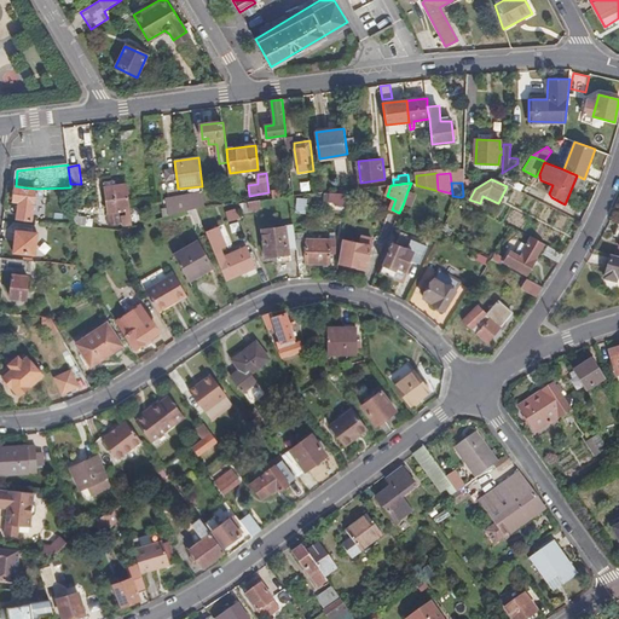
[(127,215),(131,214),(129,201),(127,184),(114,186),(105,186),(109,212),(126,210),(127,215)]
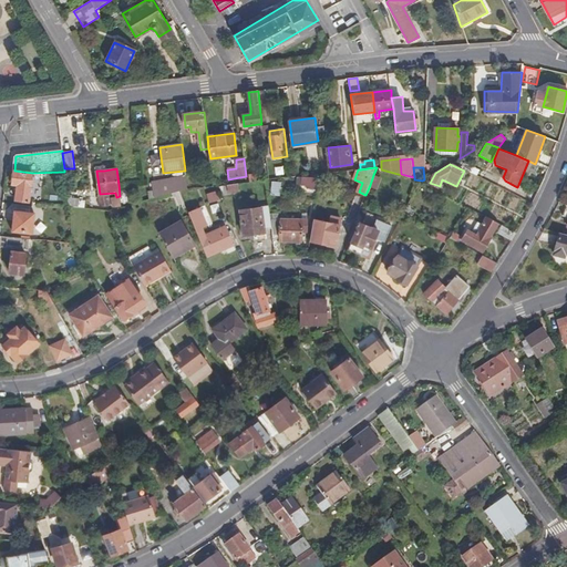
[(30,199),(32,173),(14,171),(12,184),(20,185),(18,198),(30,199)]
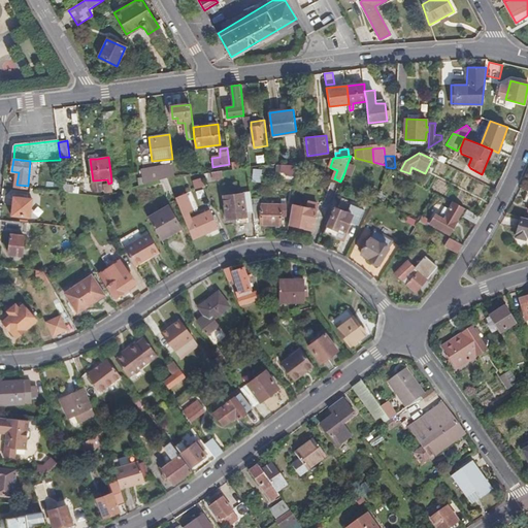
[(191,174),(199,173),(197,160),(190,162),(189,164),(191,164),(192,172),(191,172),(191,174)]
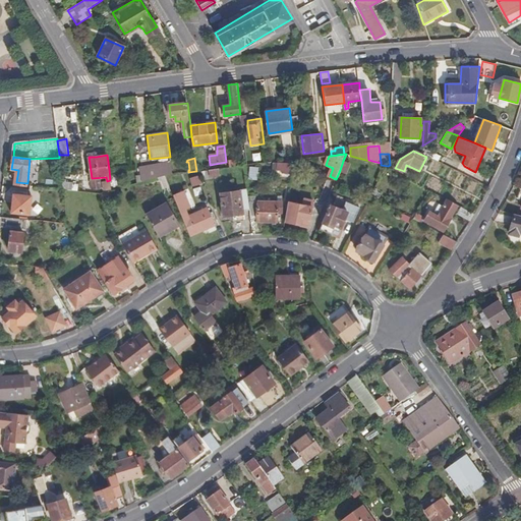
[(390,165),(395,168),(400,159),(391,164),(390,165)]
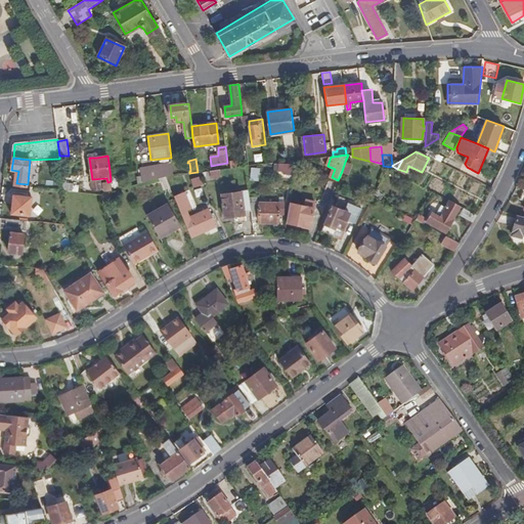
[(352,165),(345,162),(342,171),(349,174),(352,165)]
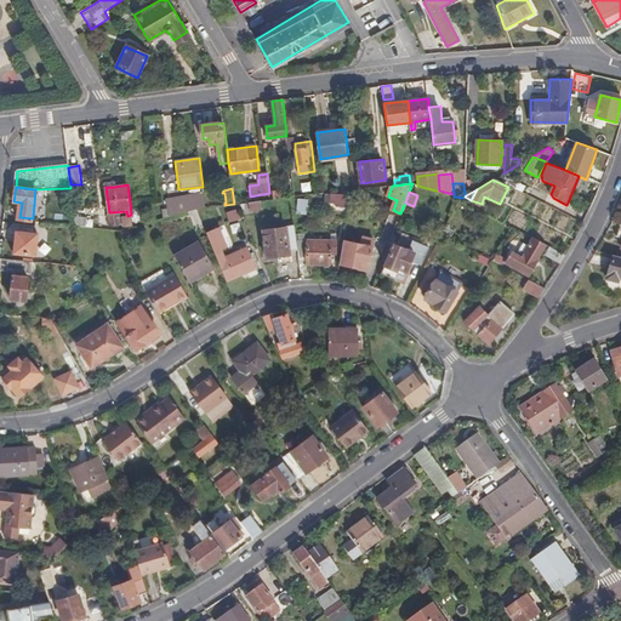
[(171,217),(188,212),(197,210),(205,208),(204,193),(166,198),(171,217)]
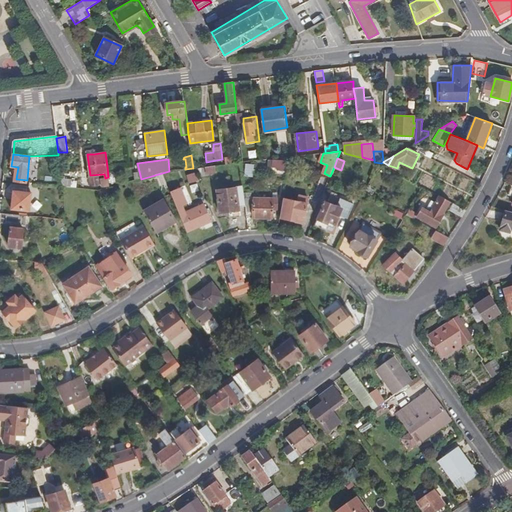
[(278,171),(288,171),(288,160),(274,159),(273,160),(268,160),(268,167),(273,167),(277,167),(278,171)]
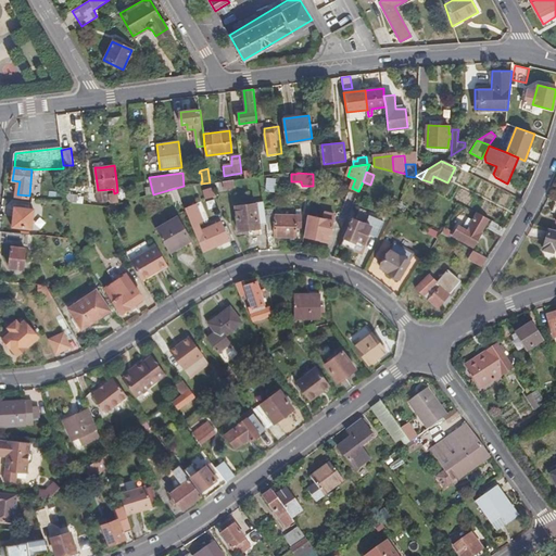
[(214,182),(217,189),(234,187),(232,180),(214,182)]
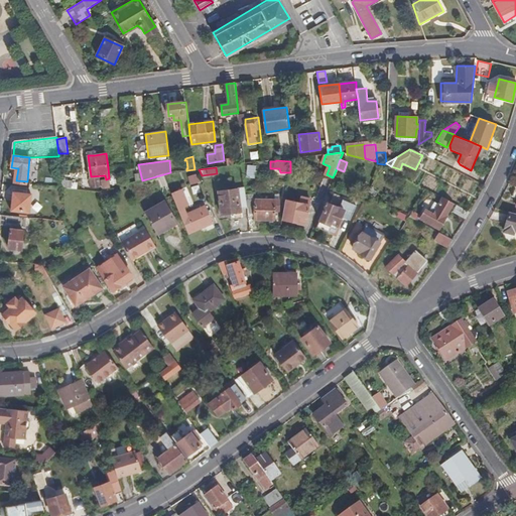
[(161,187),(168,185),(163,174),(156,176),(161,187)]
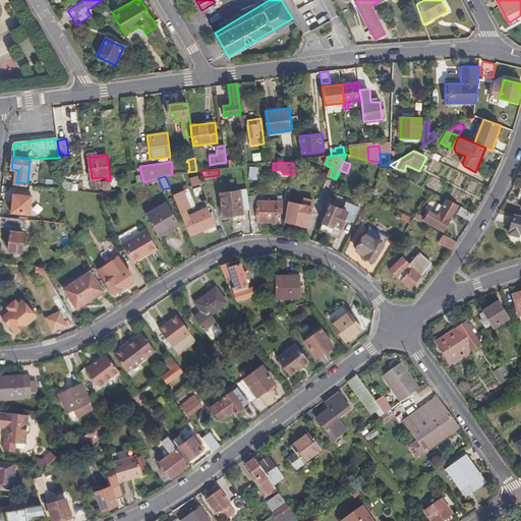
[(193,185),(203,183),(199,176),(190,178),(193,185)]
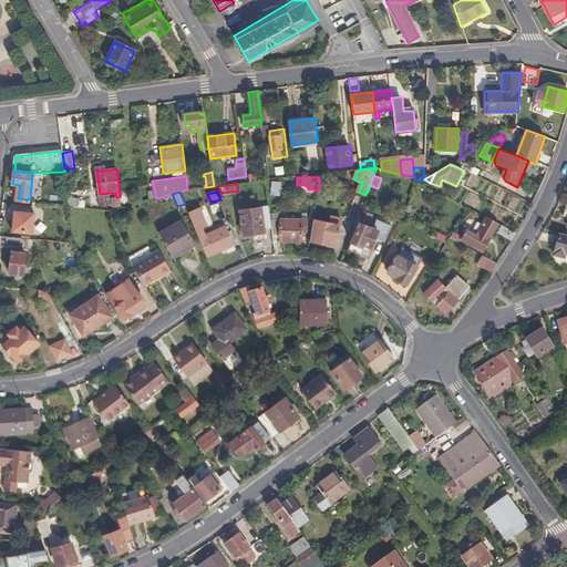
[(68,203),(69,207),(78,208),(79,199),(68,198),(68,203)]
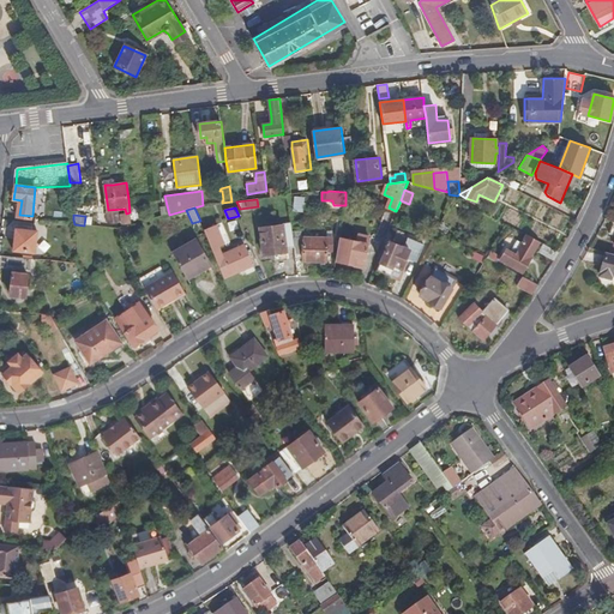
[(295,247),(294,238),(292,223),(260,227),(264,254),(288,251),(288,248),(295,247)]
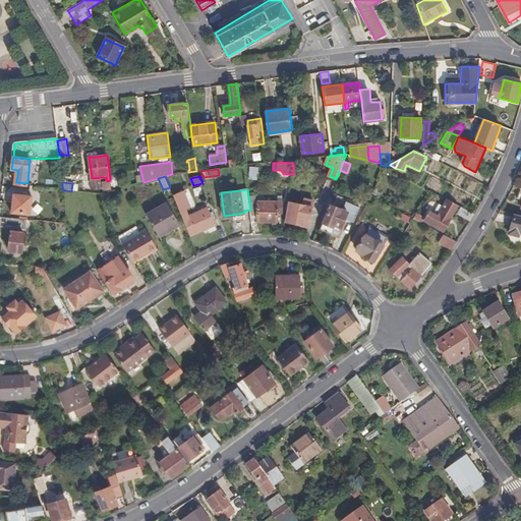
[(384,193),(375,189),(372,194),(381,199),(384,193)]
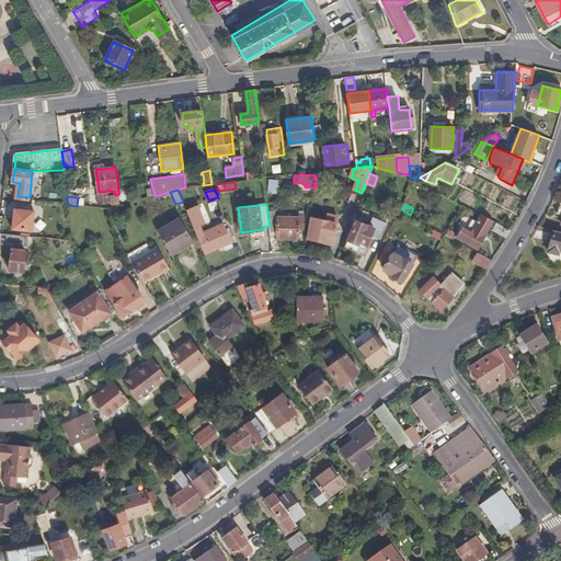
[(203,233),(201,229),(206,227),(198,208),(189,213),(205,253),(224,245),(226,251),(233,248),(231,242),(232,241),(225,224),(203,233)]
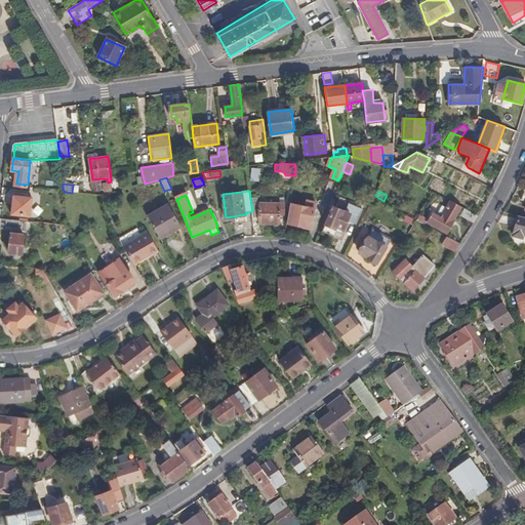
[(12,215),(32,216),(33,198),(14,196),(12,215)]
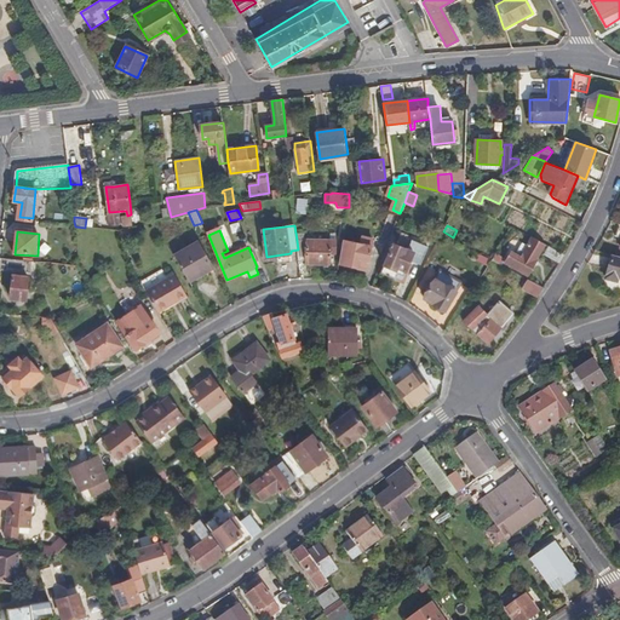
[(344,240),(340,264),(367,269),(374,239),(363,237),(362,244),(344,240)]
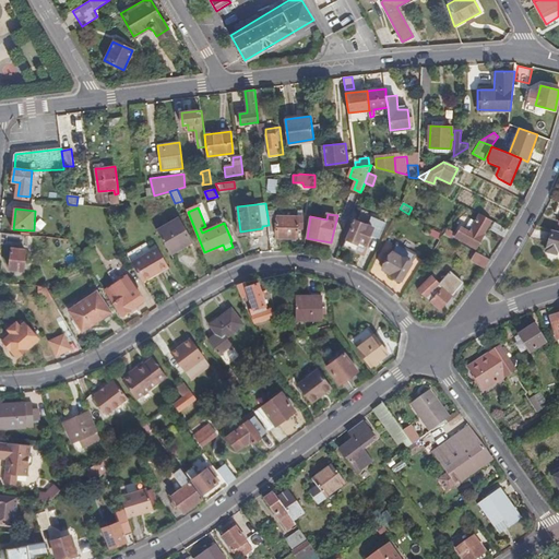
[(448,229),(444,234),(458,241),(460,238),(477,247),(492,219),(480,214),(476,222),(471,232),(465,229),(463,228),(459,235),(448,229)]
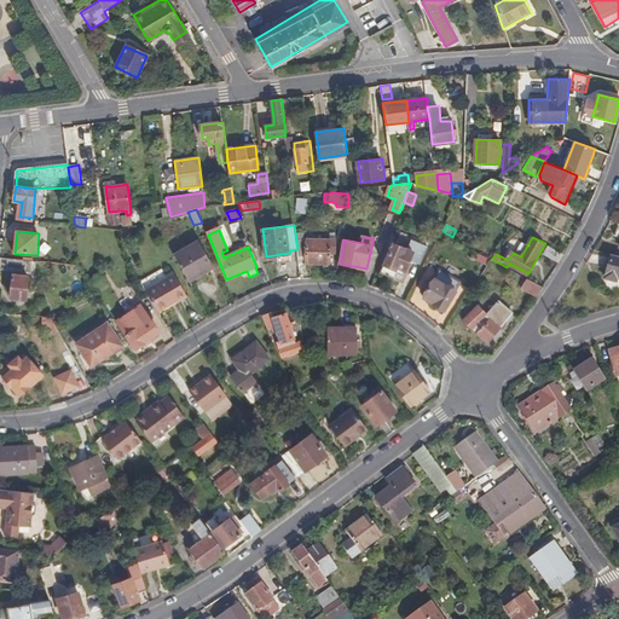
[(298,249),(299,259),(307,259),(308,262),(330,262),(331,252),(336,253),(336,247),(331,247),(331,239),(296,239),(298,249)]
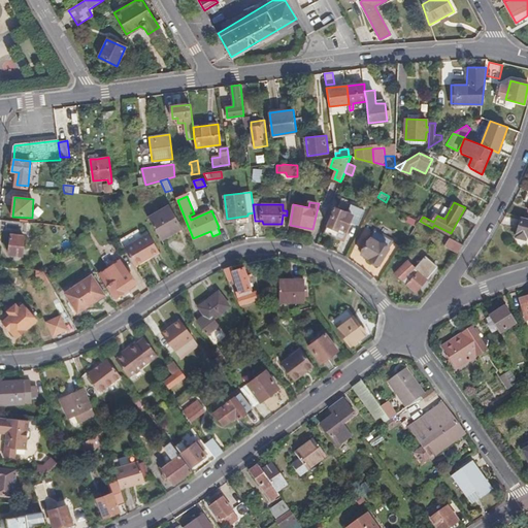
[(366,210),(355,205),(352,213),(349,212),(336,207),(325,232),(338,237),(341,229),(347,231),(351,222),(360,225),(366,210)]
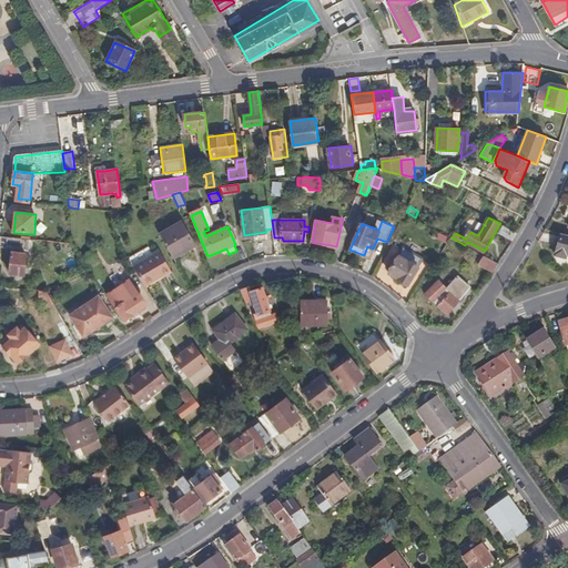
[(478,222),(473,233),(478,235),(484,225),(478,222)]
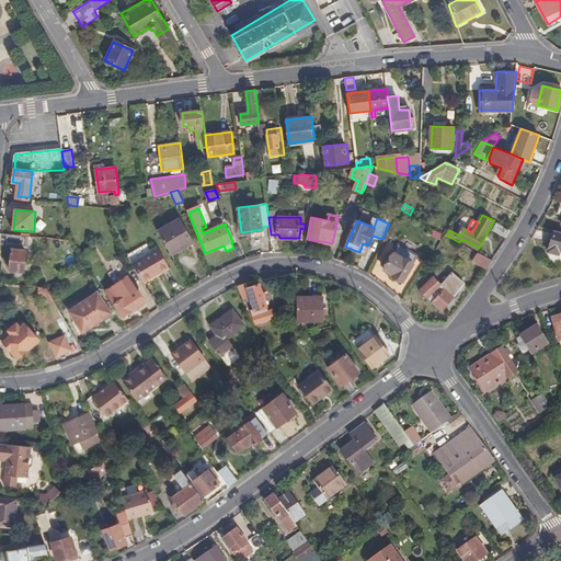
[(159,235),(173,258),(194,245),(181,222),(159,235)]
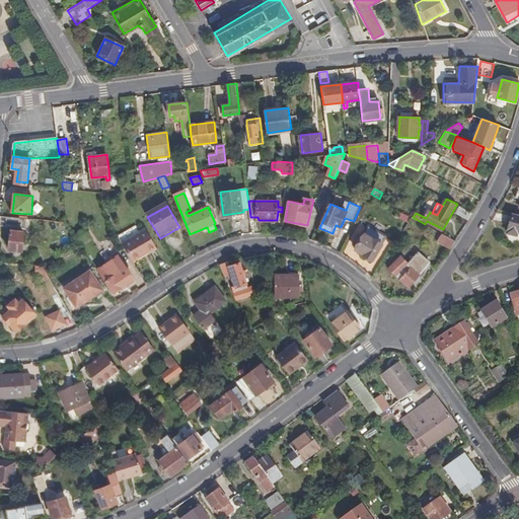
[(456,213),(469,220),(473,213),(459,206),(456,213)]
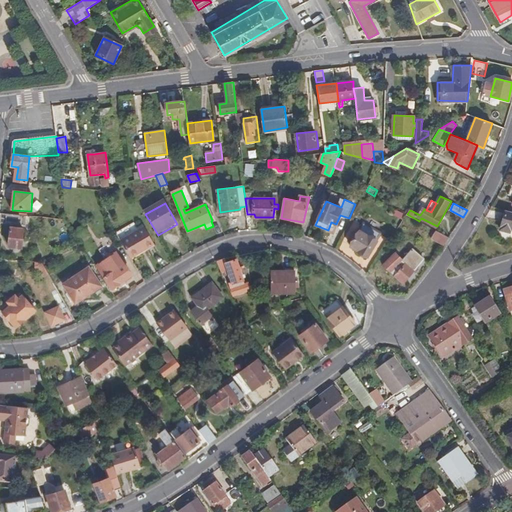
[(511,211),(508,211),(503,229),(511,231),(511,211)]
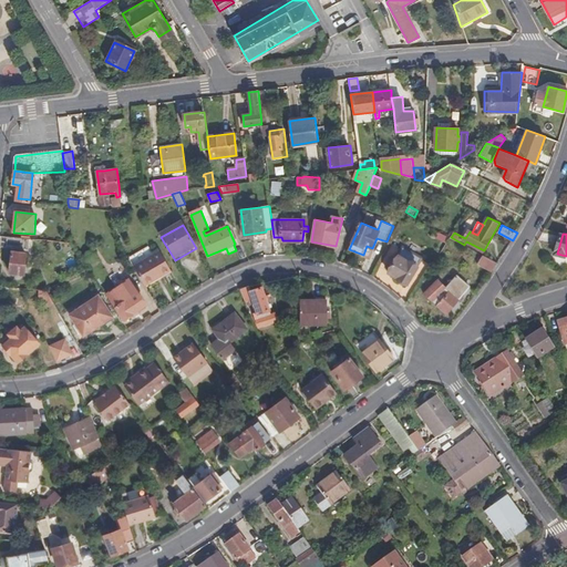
[(0,237),(0,247),(27,250),(28,239),(0,237)]
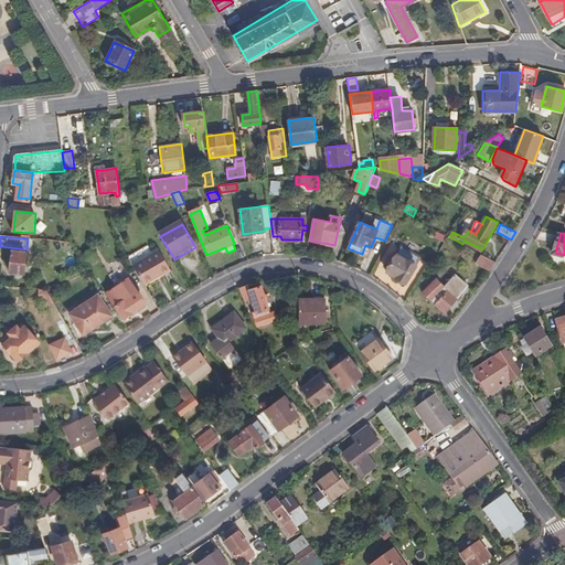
[(407,283),(417,265),(417,264),(420,257),(403,247),(398,255),(397,254),(387,270),(396,276),(396,277),(407,283)]
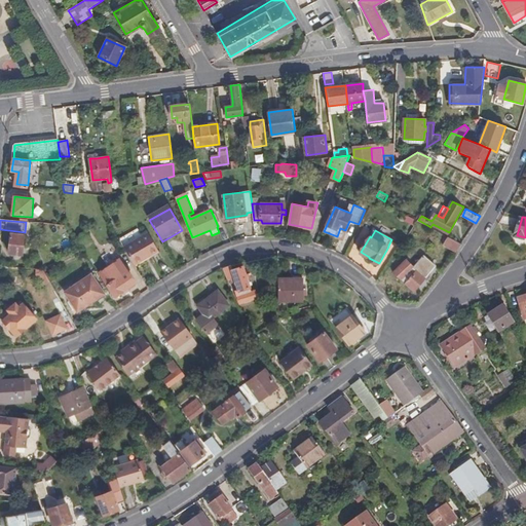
[(23,255),(25,235),(11,234),(9,254),(23,255)]
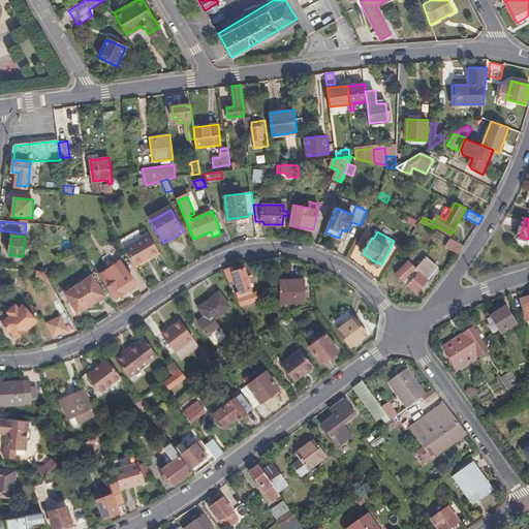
[(91,241),(89,236),(80,242),(83,247),(91,241)]
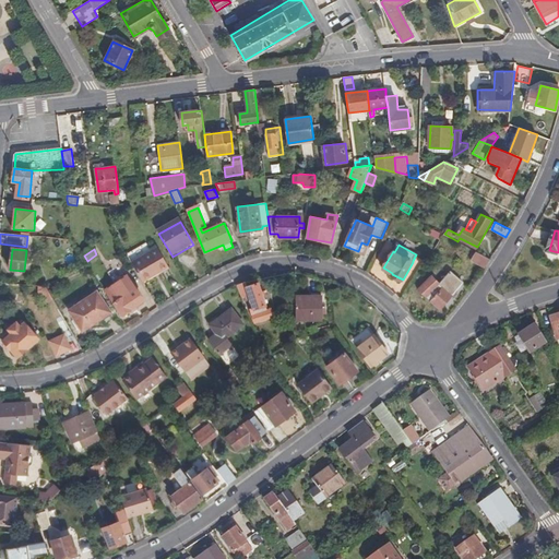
[(133,263),(143,283),(155,276),(154,274),(159,272),(162,273),(169,269),(159,250),(133,263)]
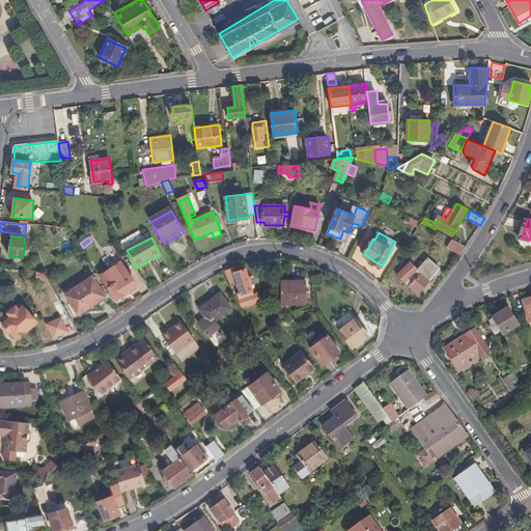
[(448,247),(463,253),(467,247),(452,239),(448,247)]
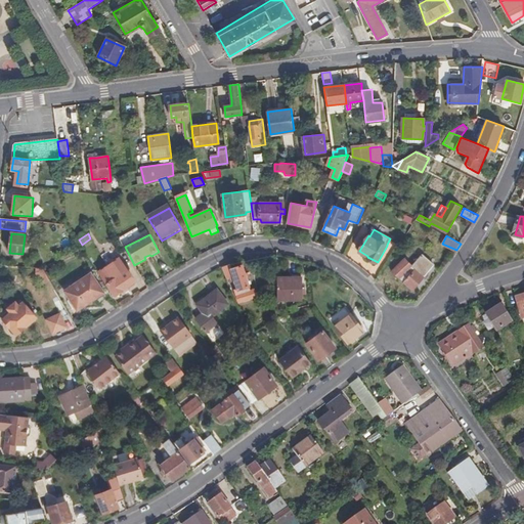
[(413,290),(434,265),(422,254),(411,265),(402,259),(391,271),(413,290)]
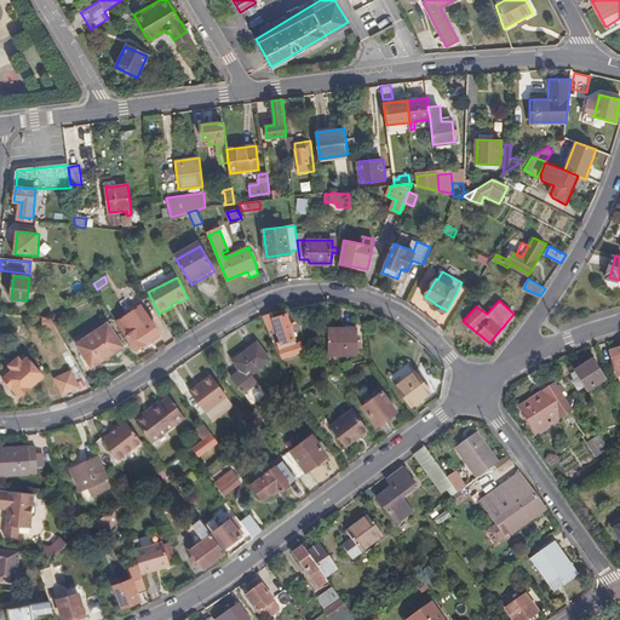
[(160,333),(143,306),(119,321),(137,348),(148,340),(149,343),(155,339),(154,337),(160,333)]
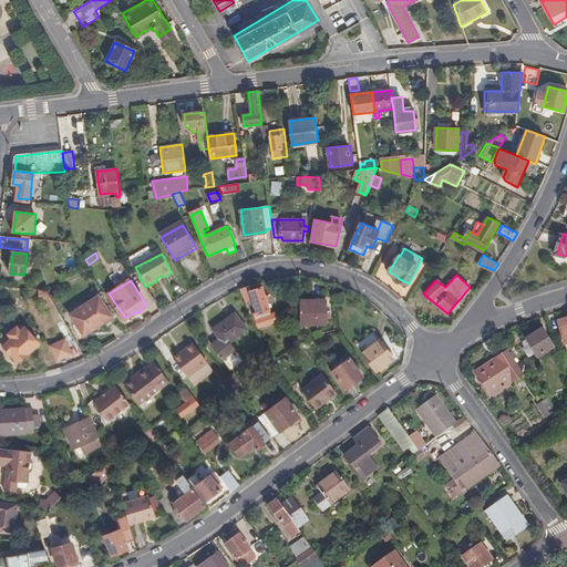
[(251,290),(249,286),(240,289),(245,301),(250,299),(253,303),(256,301),(259,311),(256,312),(261,327),(280,319),(277,311),(272,312),(261,286),(251,290)]
